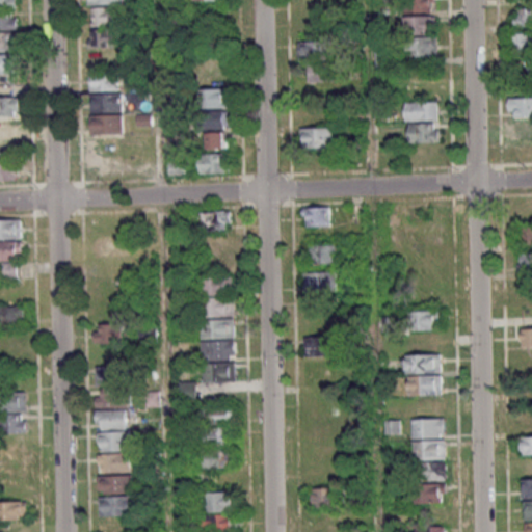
[(16,0),(0,0),(0,29),(17,29),(17,8),(16,0)]
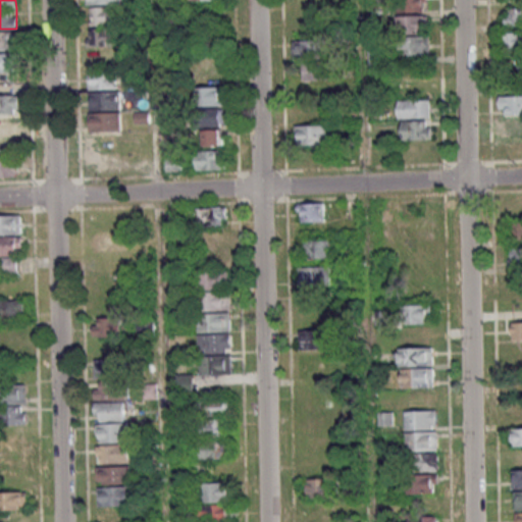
[(426,11),(426,0),(409,0),(410,11),(426,11)]
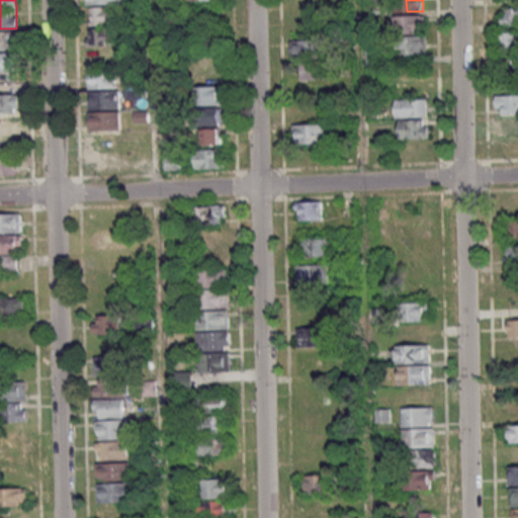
[(517,24),(517,6),(501,7),(501,25),(517,24)]
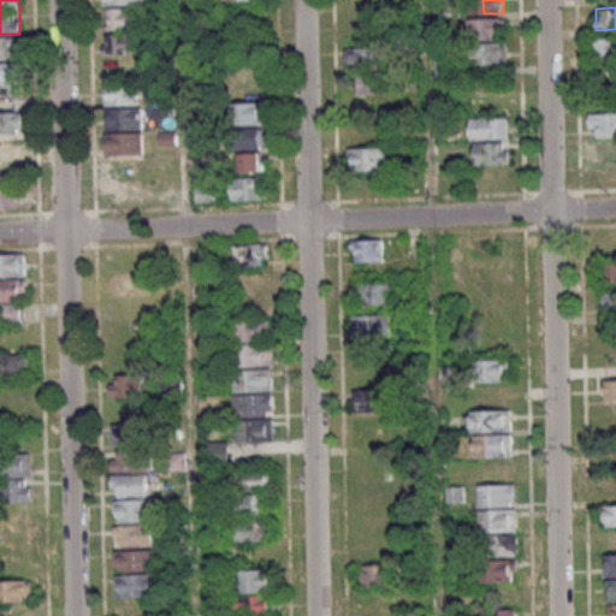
[(105,30),(137,30),(137,9),(105,9),(105,30)]
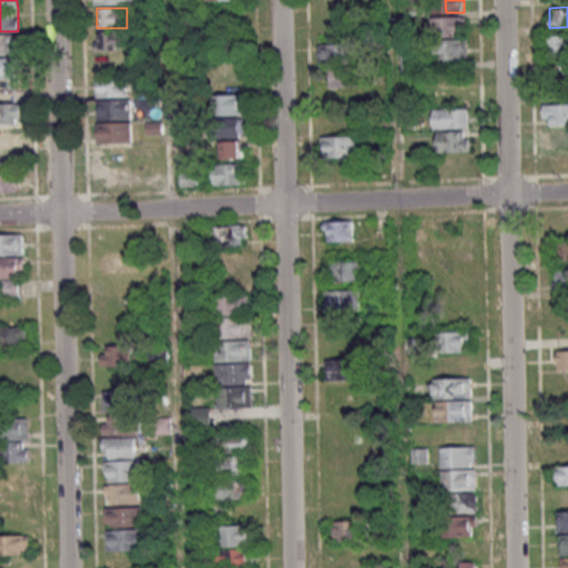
[(465,17),(433,17),(433,37),(465,37),(465,17)]
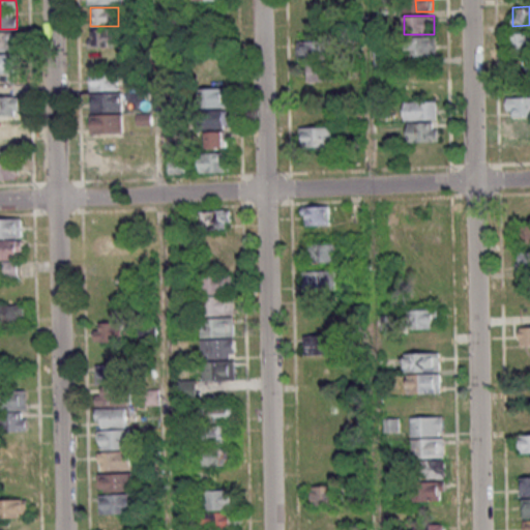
[(120,67),(120,28),(91,29),(91,49),(91,68),(120,67)]
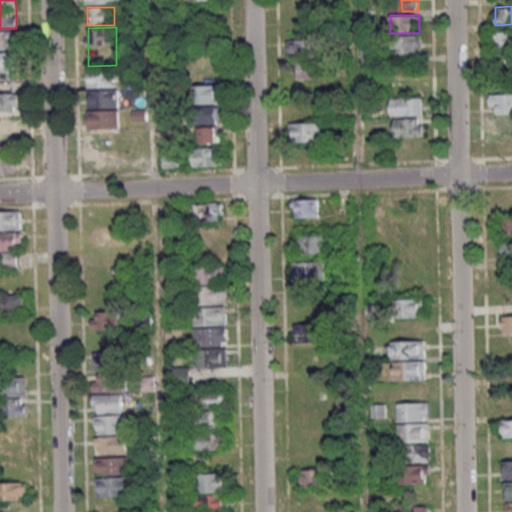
[(0,31),(0,49),(13,49),(13,32),(0,31)]
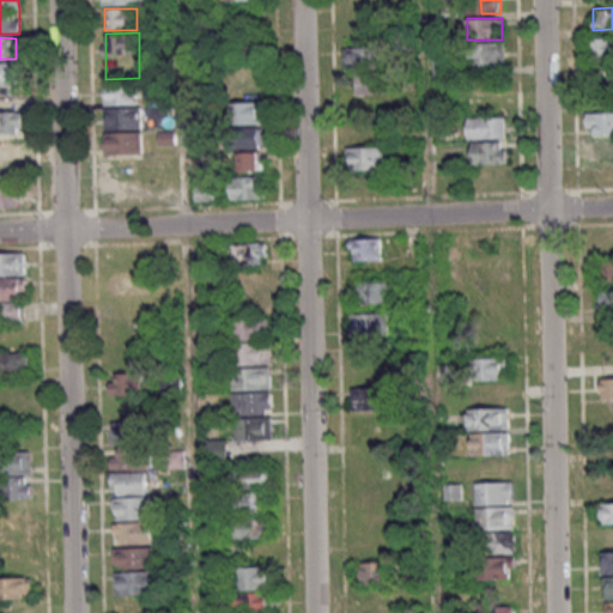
[(612,37),(587,38),(587,61),(612,60),(612,37)]
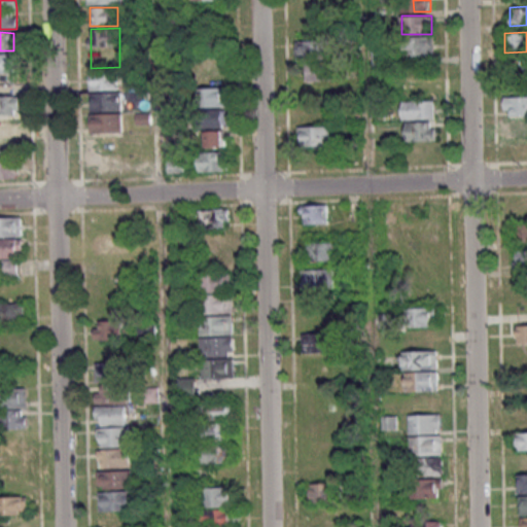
[(433,57),(433,36),(402,36),(402,57),(433,57)]
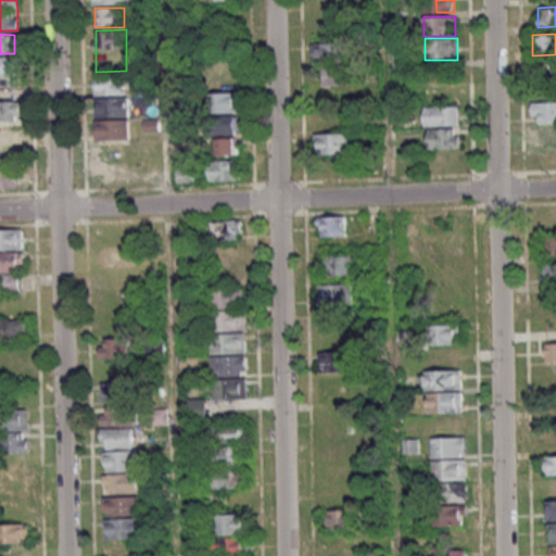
[(314,41),(314,62),(351,62),(351,41),(314,41)]
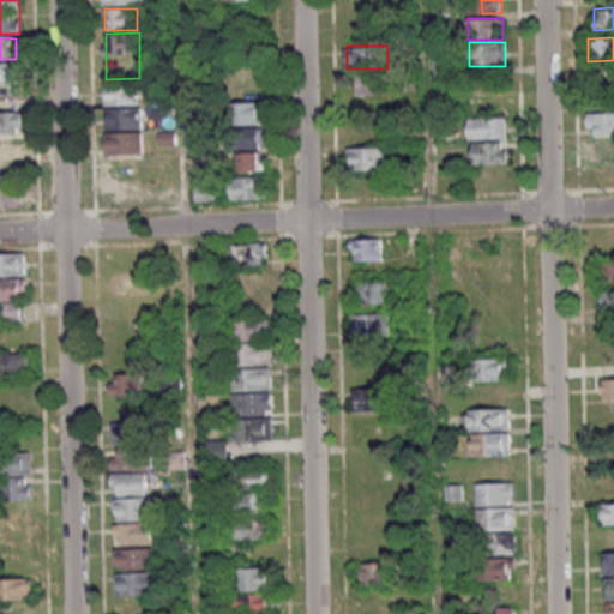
[(18,62),(0,62),(0,85),(18,85),(18,62)]
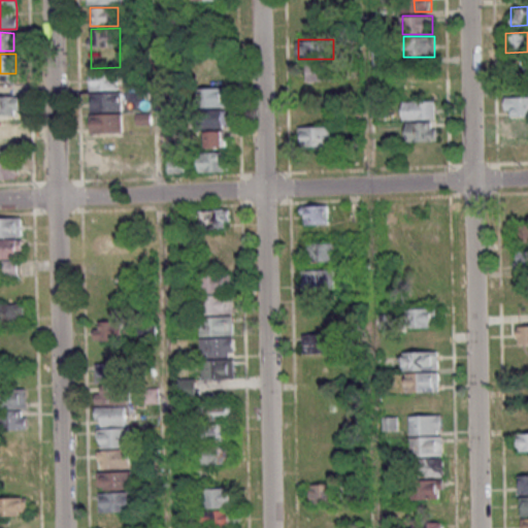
[(306,81),(335,81),(335,64),(306,64),(306,81)]
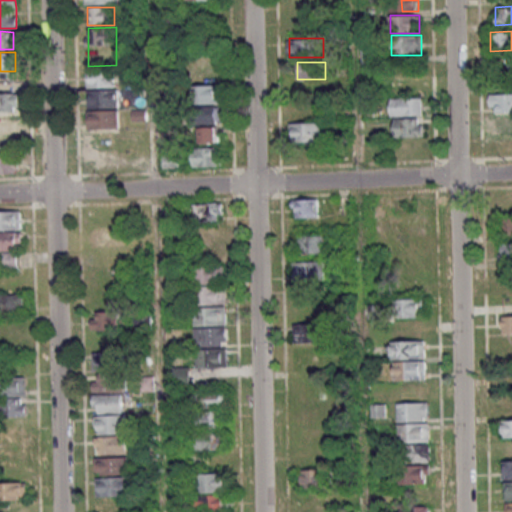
[(87,87),(116,87),(116,67),(87,67),(87,87)]
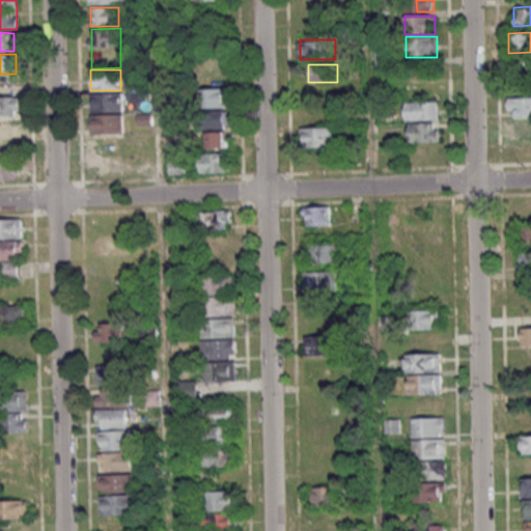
[(201,87),(201,108),(231,108),(231,87),(201,87)]
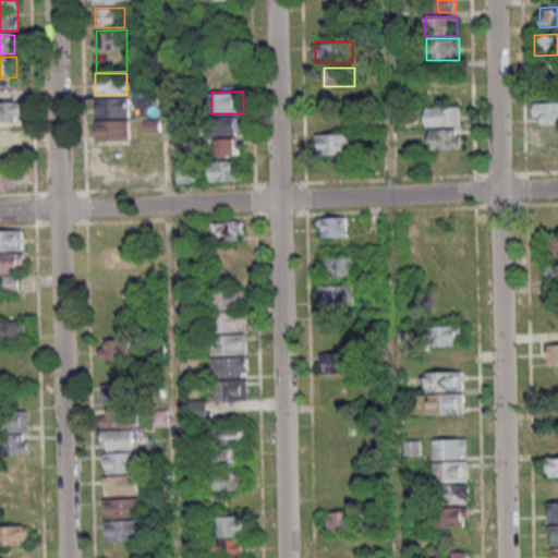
[(130,117),(130,97),(97,97),(97,117),(130,117)]
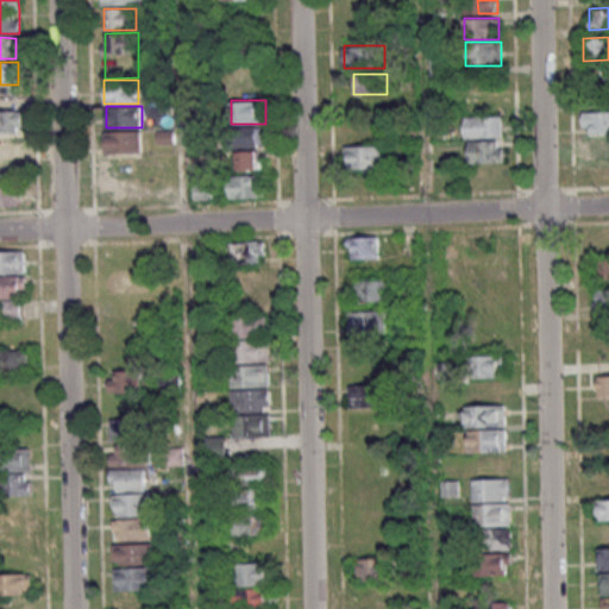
[(22,111),(0,111),(0,157),(24,157),(23,133),(22,133),(22,111)]
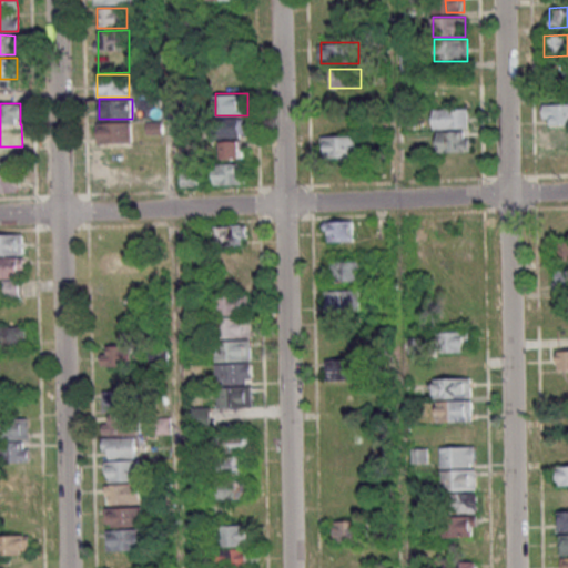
[(567,103),(545,103),(545,125),(549,125),(549,148),(567,146),(567,103)]
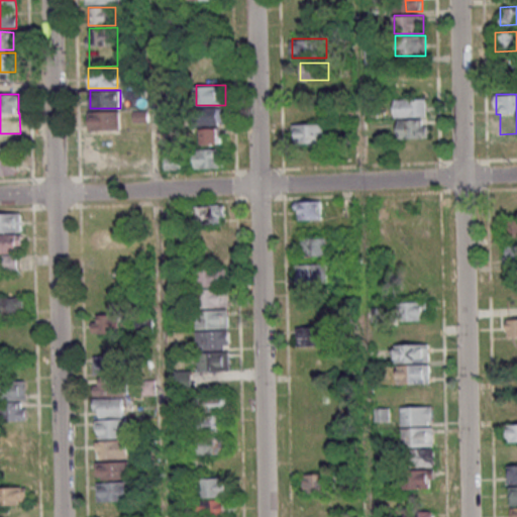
[(395,116),(427,116),(427,98),(395,98),(395,116)]
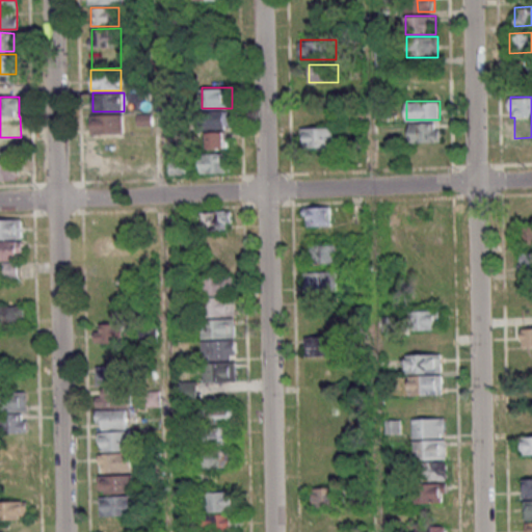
[(230,130),(230,112),(205,112),(205,129),(207,129),(207,149),(230,148),(230,130)]
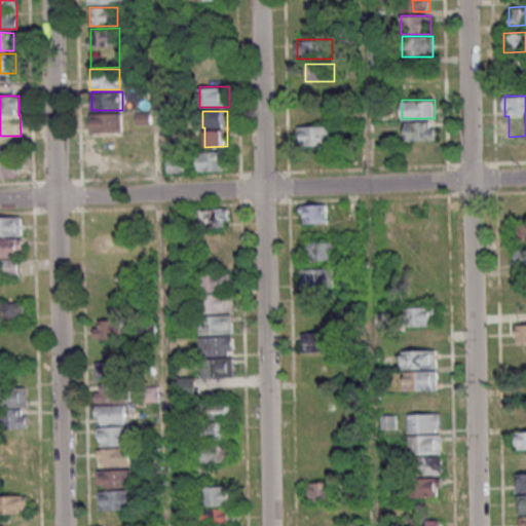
[(121,113),(88,113),(88,134),(121,134),(121,113)]
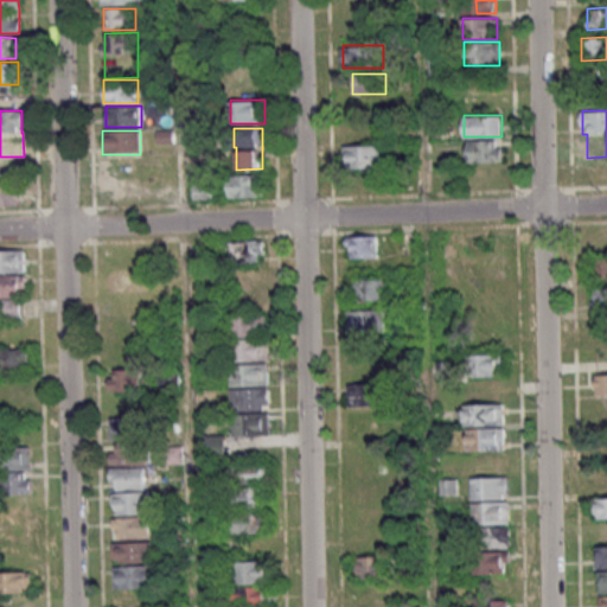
[(467,161),(502,161),(502,140),(467,140),(467,161)]
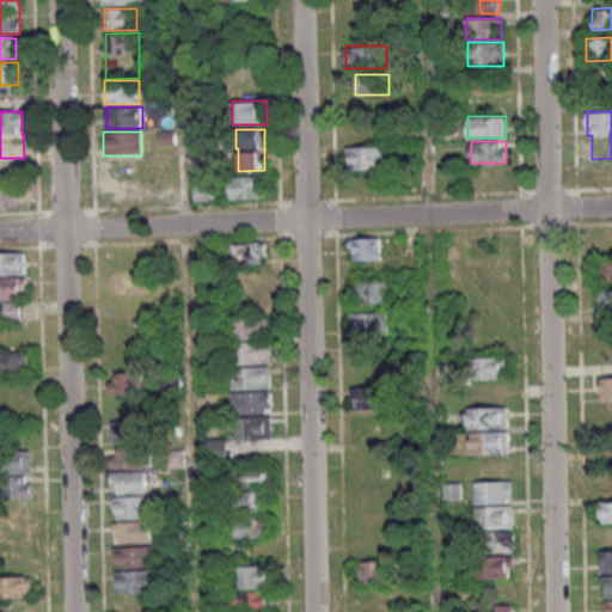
[(384,170),(384,146),(346,146),(346,170),(384,170)]
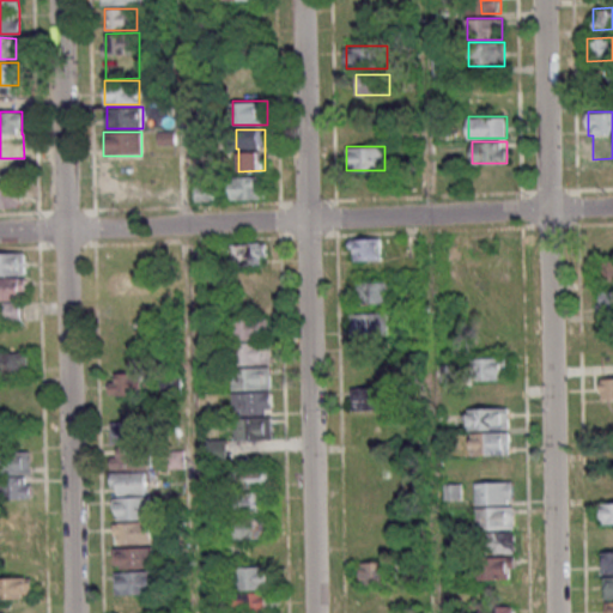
[(231,199),(266,199),(266,177),(231,177),(231,199)]
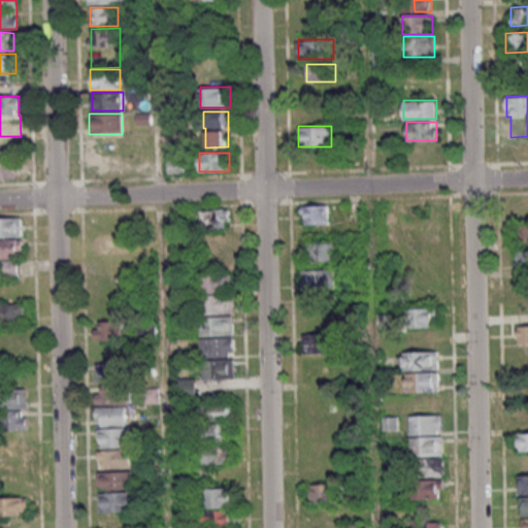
[(19,161),(0,161),(0,179),(19,179),(19,161)]
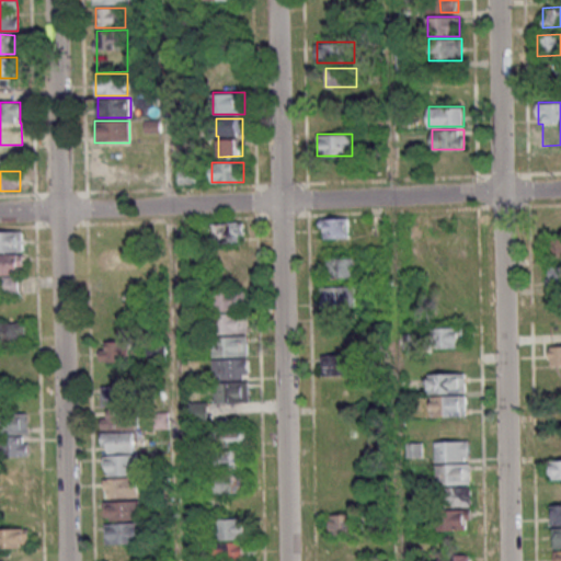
[(320,239),(348,239),(348,218),(320,218),(320,239)]
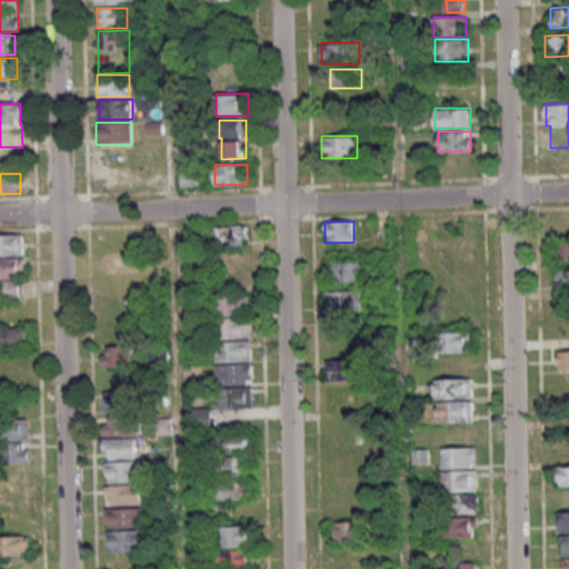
[(215,225),(215,247),(248,247),(248,225),(215,225)]
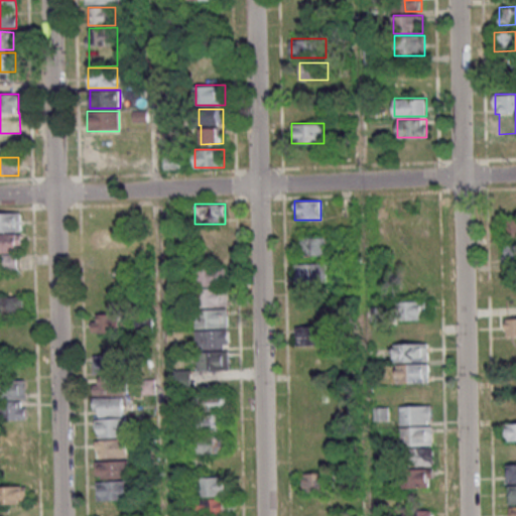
[(0,212),(0,231),(21,231),(21,213),(0,212)]
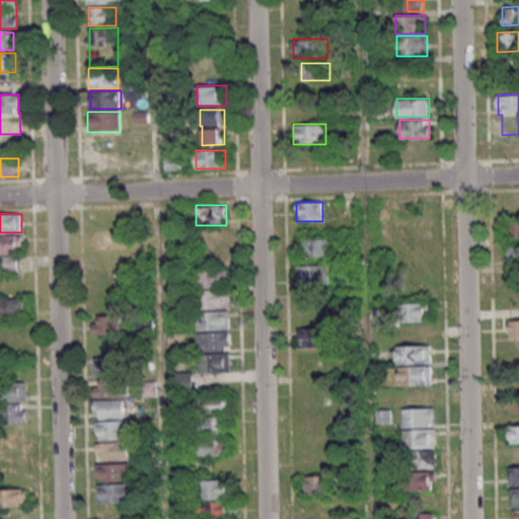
[(518,218),(508,218),(508,238),(518,237),(518,218)]
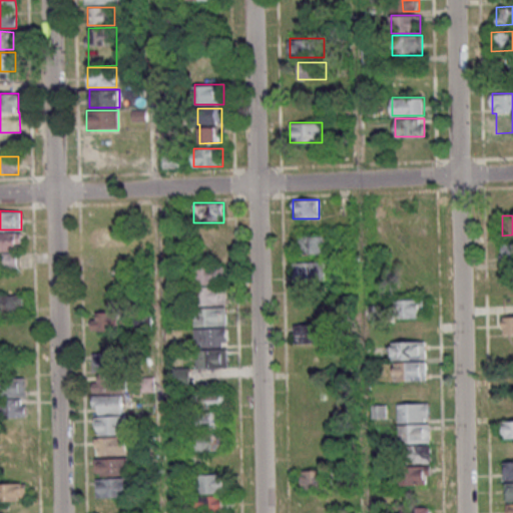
[(0,251),(0,252),(0,269),(19,269),(18,249),(22,249),(22,231),(0,231),(0,251)]
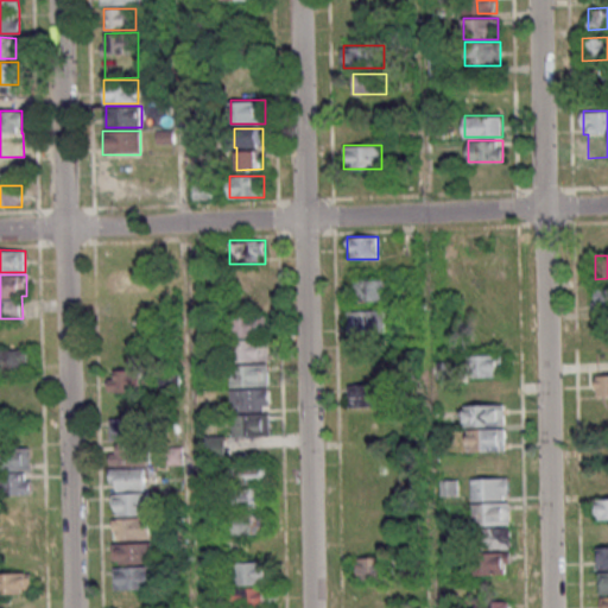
[(354,279),(354,301),(386,301),(386,279),(354,279)]
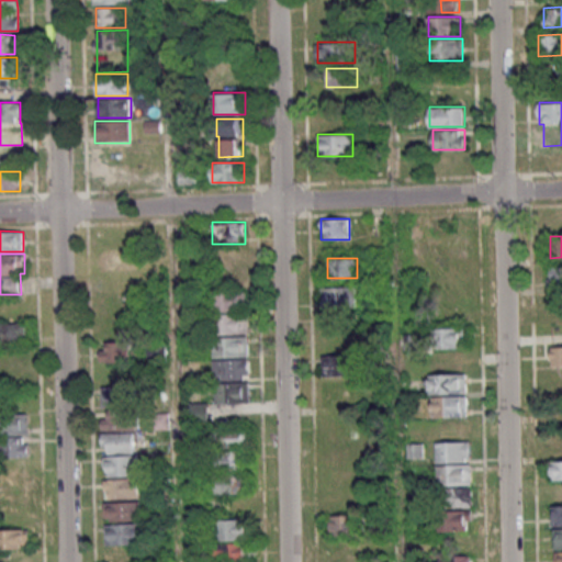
[(561,267),(549,268),(549,292),(561,292),(561,267)]
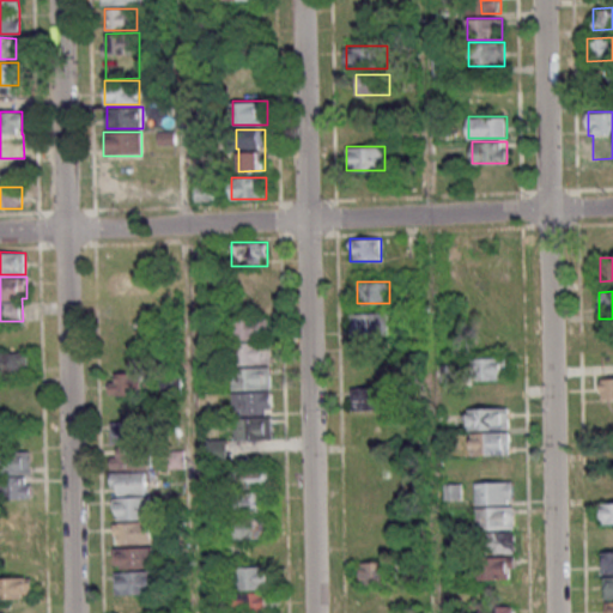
[(350,335),(387,335),(387,311),(350,311),(350,335)]
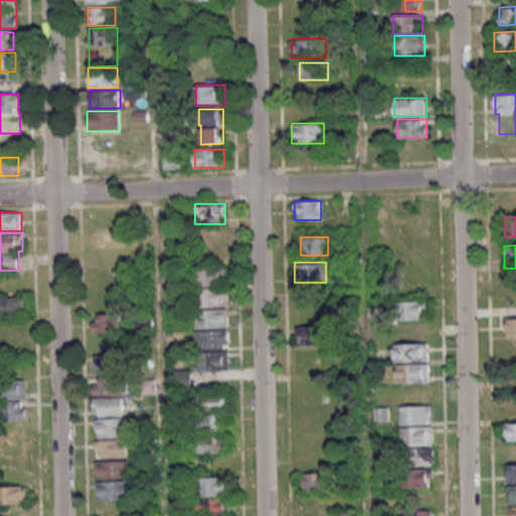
[(197,371),(229,370),(226,266),(195,267),(196,308),(195,308),(197,371)]
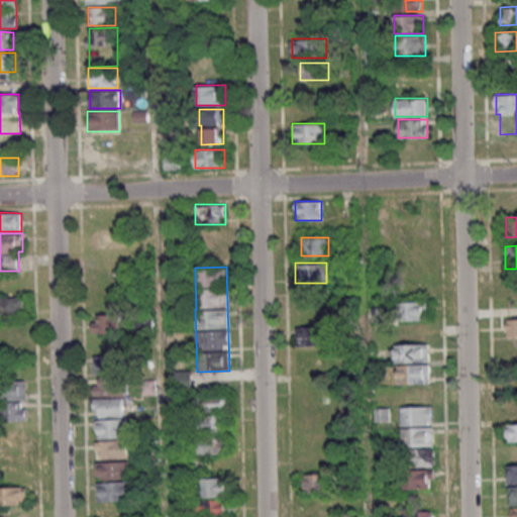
[(23,297),(0,296),(0,313),(23,313),(23,297)]
